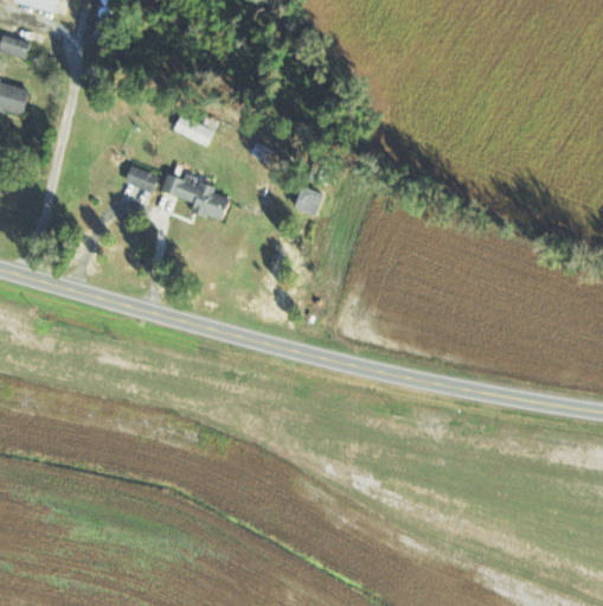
[(13,0),(13,1),(56,12),(58,0),(13,0)]
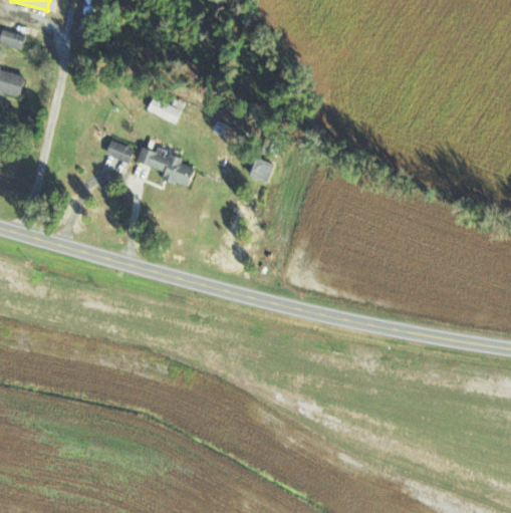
[(0,44),(21,49),(24,35),(1,30),(0,35),(0,44)]
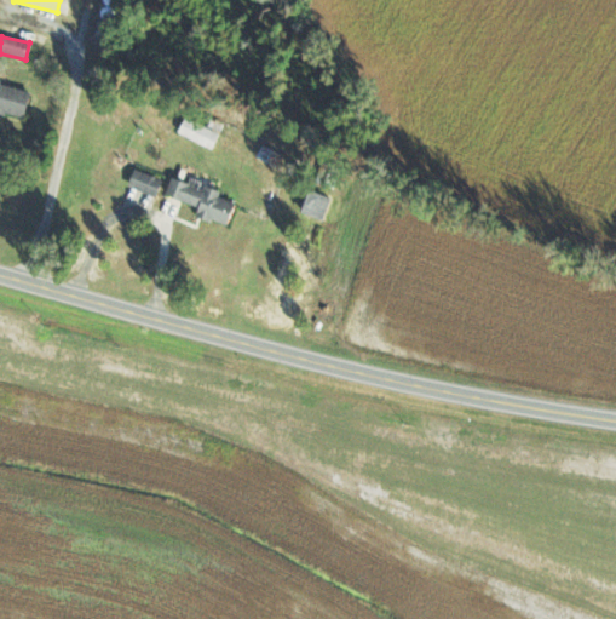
[(0,110),(23,116),(29,92),(0,85),(0,110)]
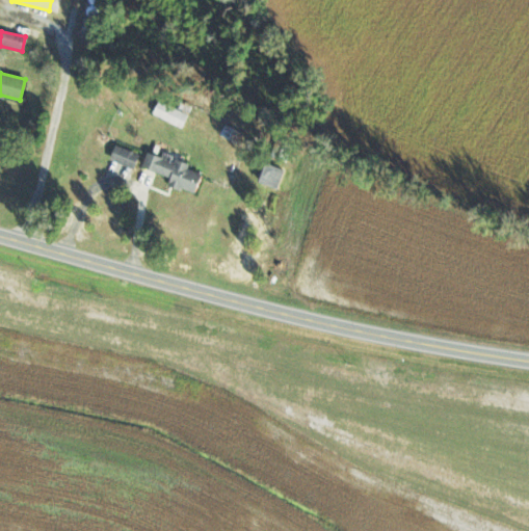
[(180,129),(187,115),(159,100),(151,114),(180,129)]
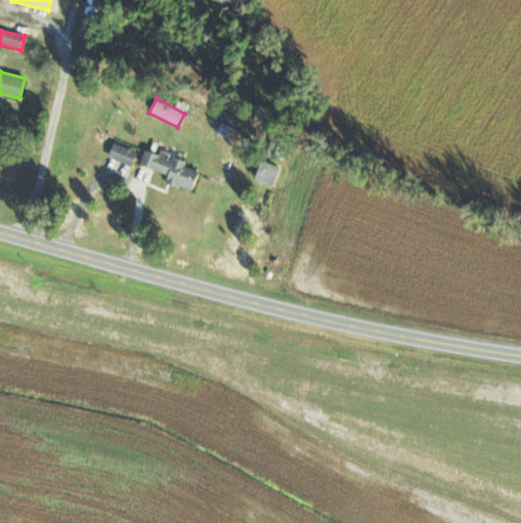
[(135,153),(113,143),(107,158),(130,167),(135,153)]
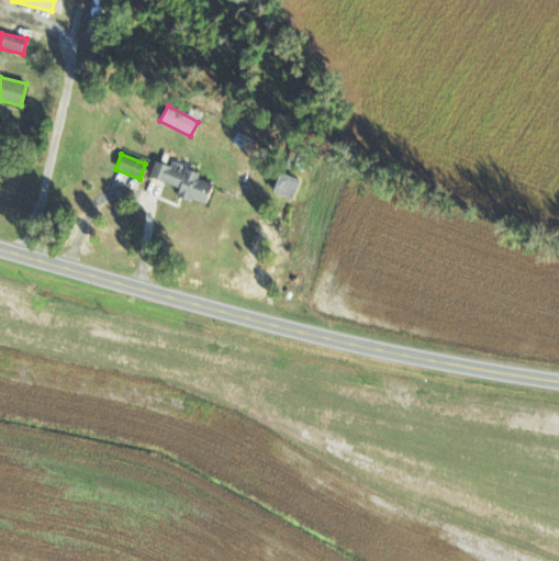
[(204,205),(213,180),(154,160),(148,177),(179,188),(176,195),(204,205)]
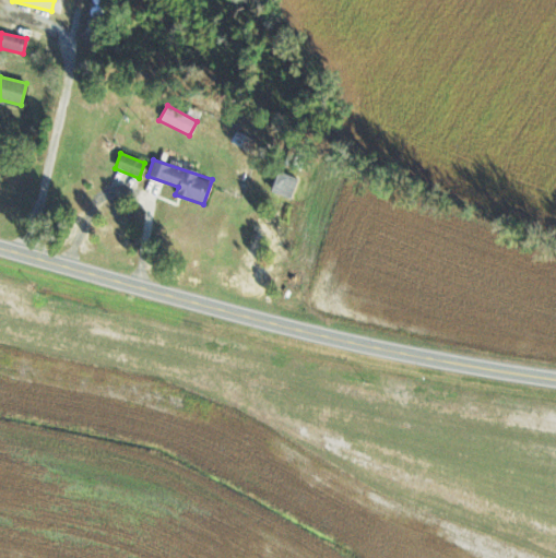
[(296,178),(278,171),(271,192),(290,198),(296,178)]
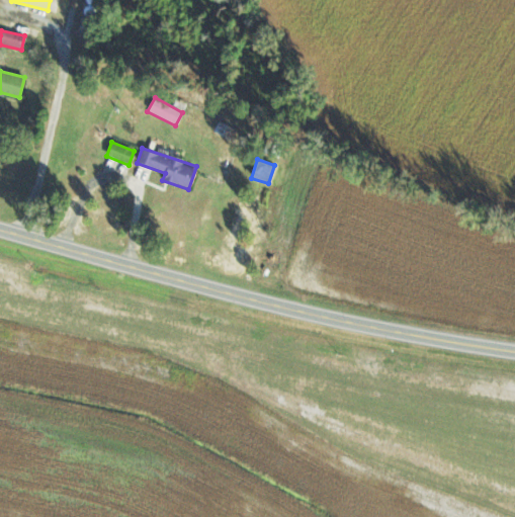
All buildings are outlined.
